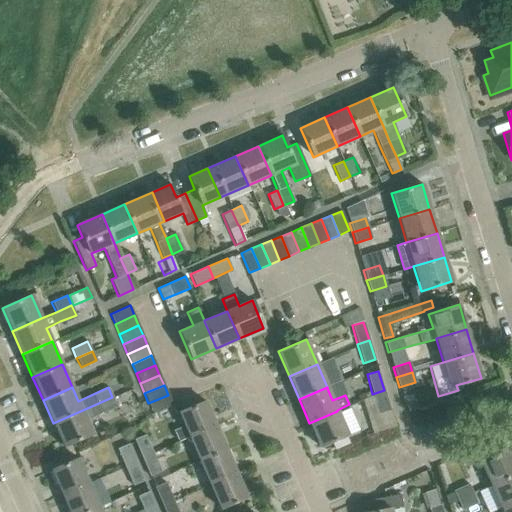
[(384,390),(372,394),(378,413),(390,409),(384,390)]
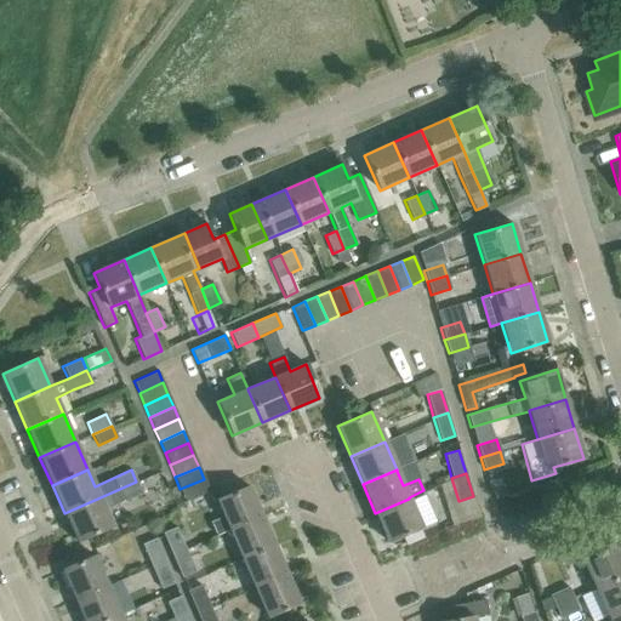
[(209,491),(204,479),(180,489),(186,501),(209,491)]
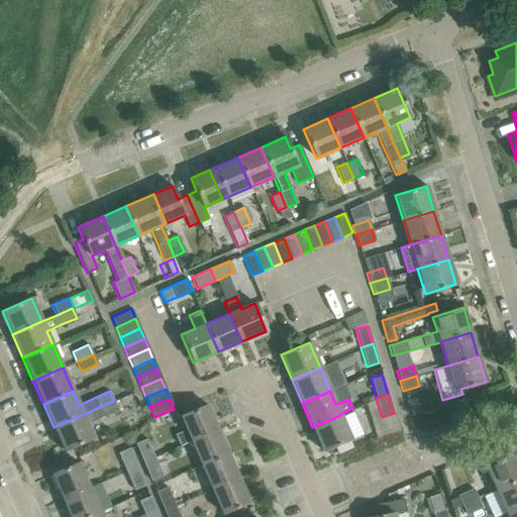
[(94,438),(87,424),(102,418),(118,411),(113,401),(54,427),(64,451),(94,438)]
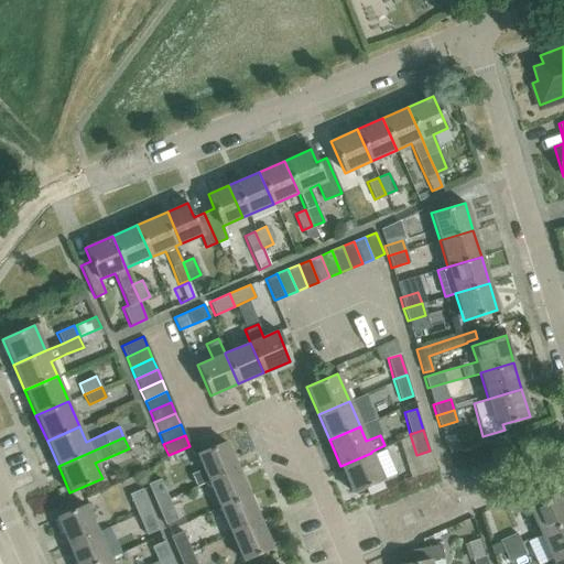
[(208,481),(237,468),(225,442),(196,454),(203,468),(191,474),(196,486),(208,481)]
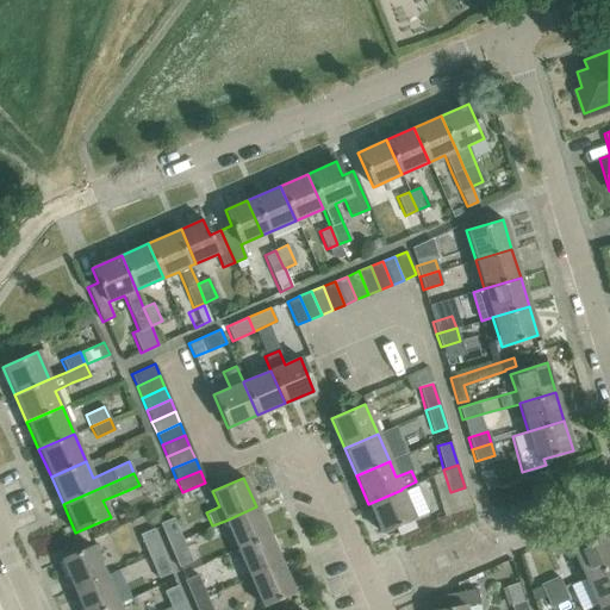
[(402,490),(368,504),(381,533),(414,518),(427,512),(414,483),(402,489),(402,490)]
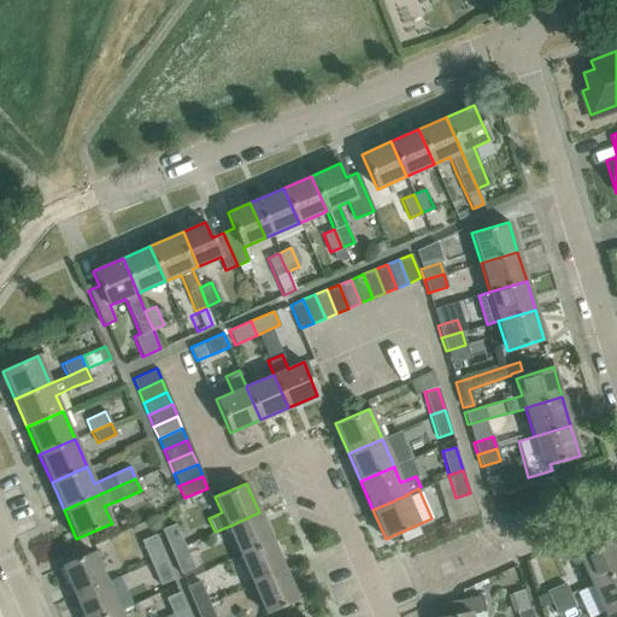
[(228,527),(240,554),(271,541),(259,512),(228,527)]
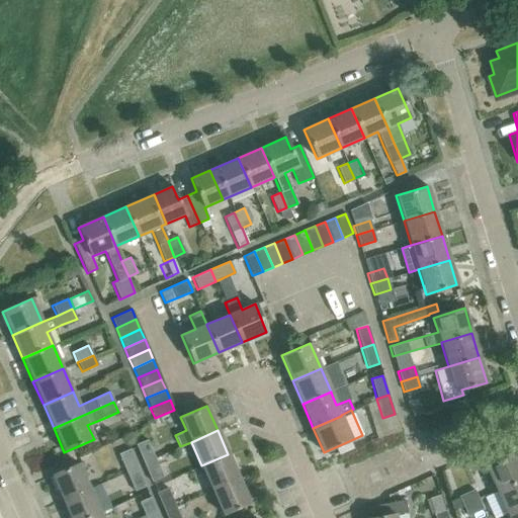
[(135,444),(143,462),(154,457),(147,439),(135,444)]
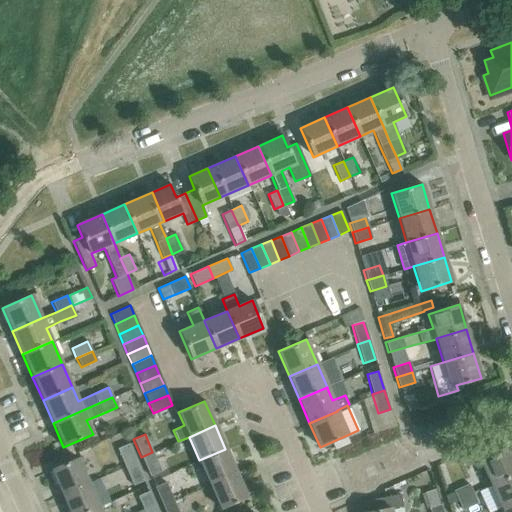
[(151,446),(156,459),(169,453),(164,441),(151,446)]
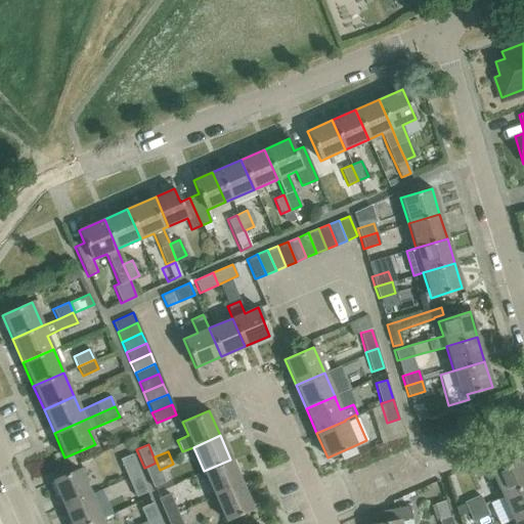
[(119,459),(127,478),(138,473),(131,454),(119,459)]
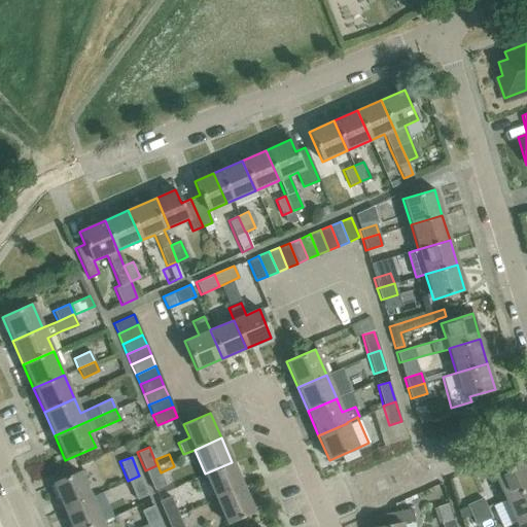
[(493,476),(504,499),(526,489),(526,469),(524,461),(493,476)]
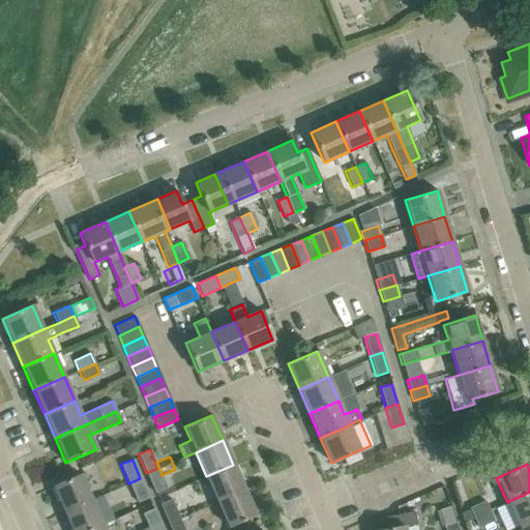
[(206,476),(216,501),(244,490),(233,465),(206,476)]
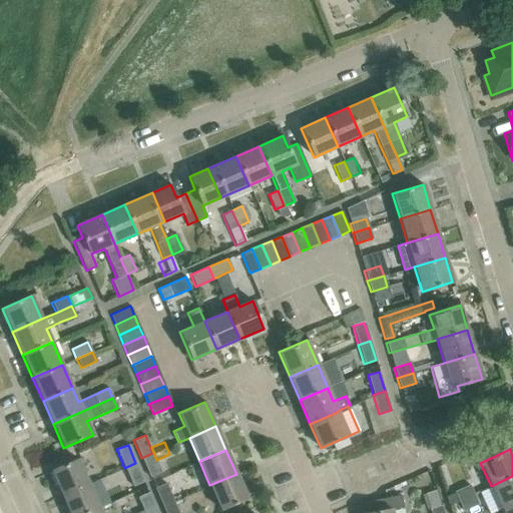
[(160,472),(152,453),(141,458),(149,477),(160,472)]
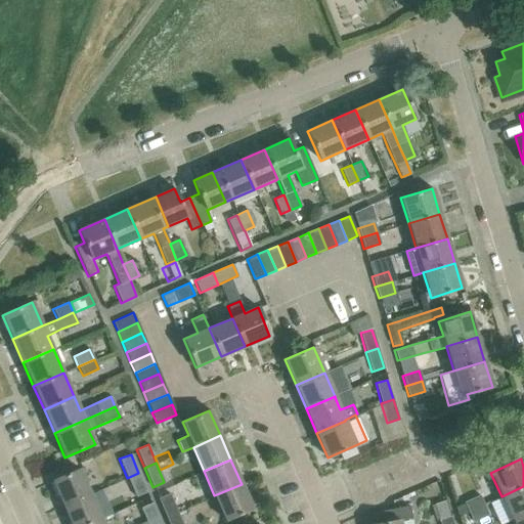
[(52,481),(62,506),(90,494),(79,469),(52,481)]
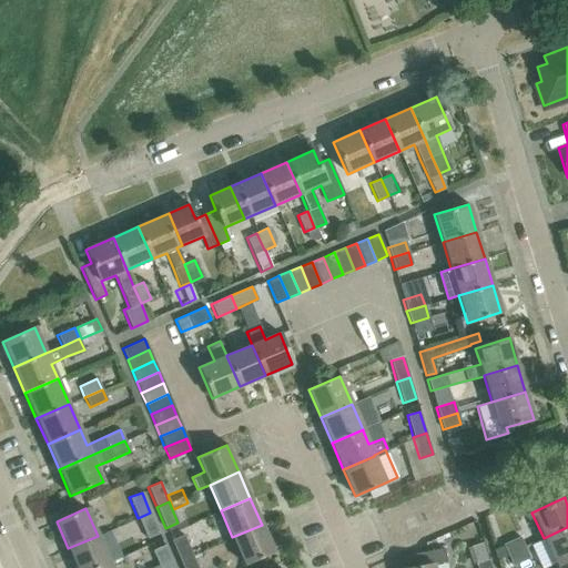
[(159,533),(150,513),(138,518),(146,538),(159,533)]
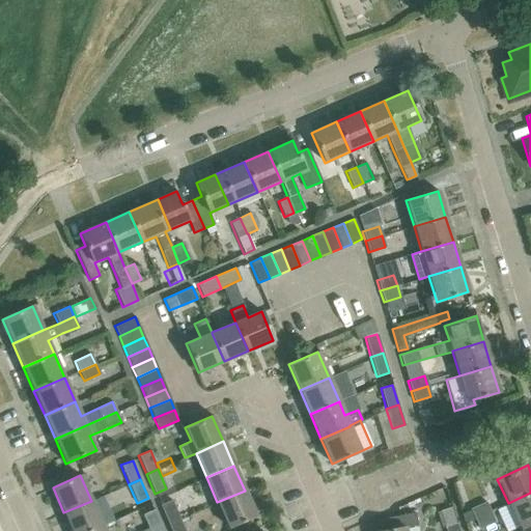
[(255,515),(245,491),(217,502),(228,528),(255,515)]
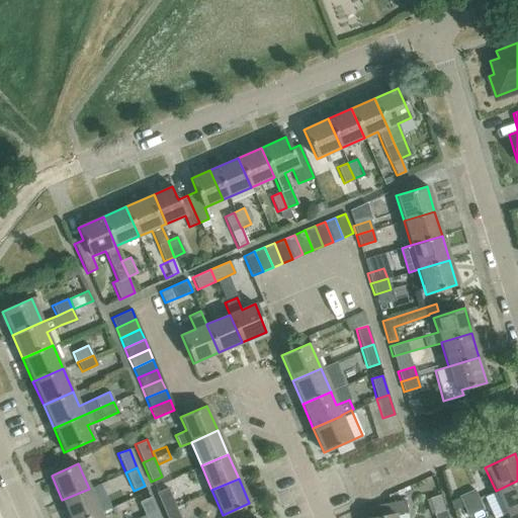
[(517,481),(496,491),(506,514),(517,508),(517,481)]
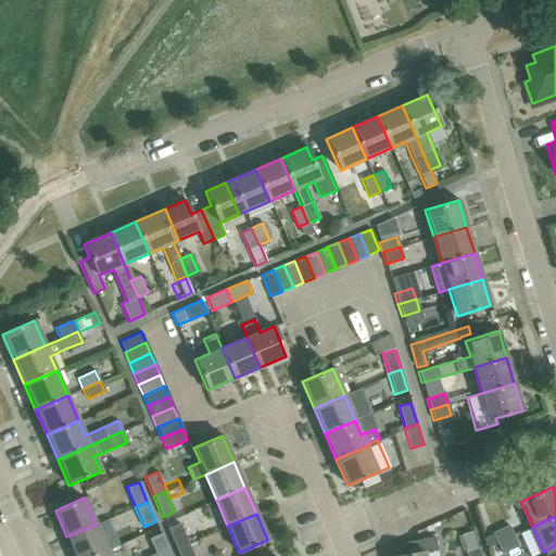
[(167,529),(176,548),(188,543),(179,523),(167,529)]
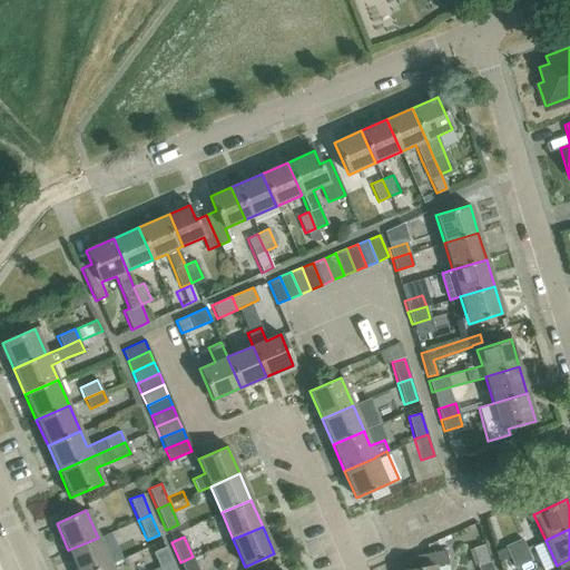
[(68,550),(76,569),(95,569),(109,563),(98,538),(68,550)]
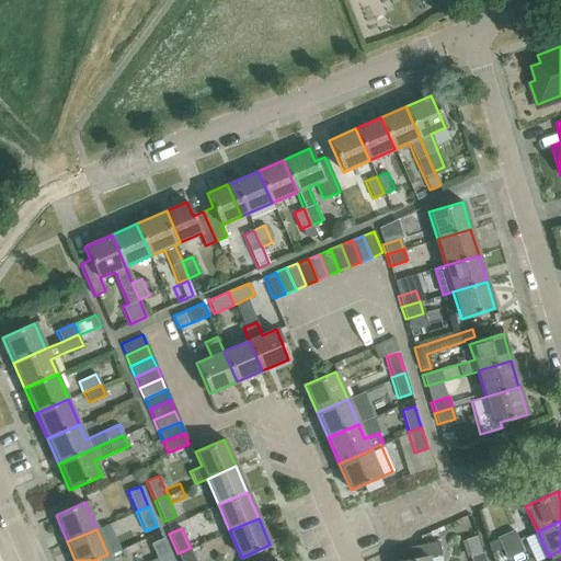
[(496,537),(501,548),(517,540),(513,529),(496,537)]
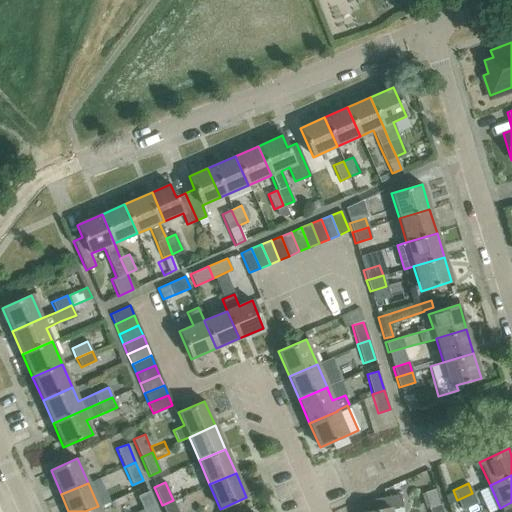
[(416,485),(418,503),(434,501),(432,484),(416,485)]
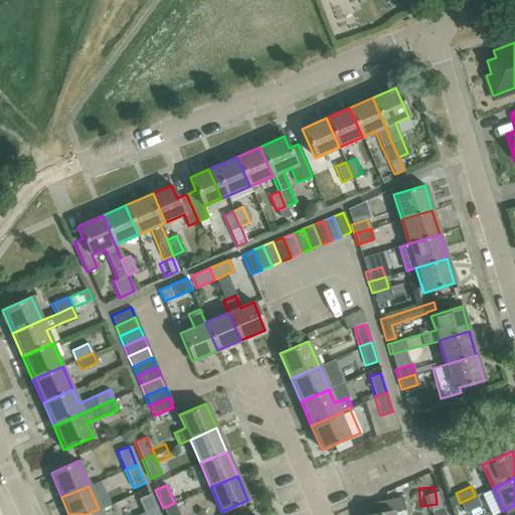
[(138,499),(144,514),(151,514),(157,513),(149,494),(138,499)]
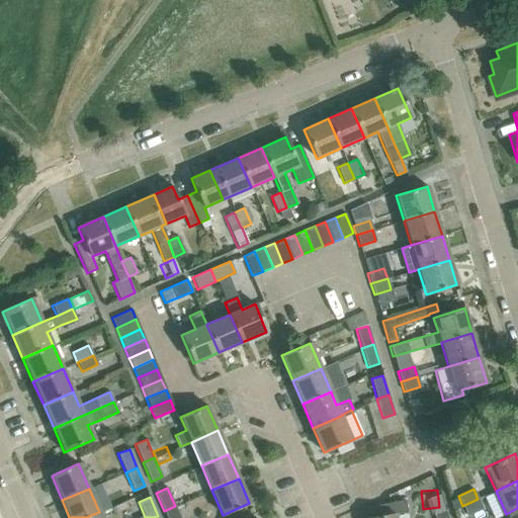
[(483,509),(478,499),(462,506),(466,516),(483,509)]
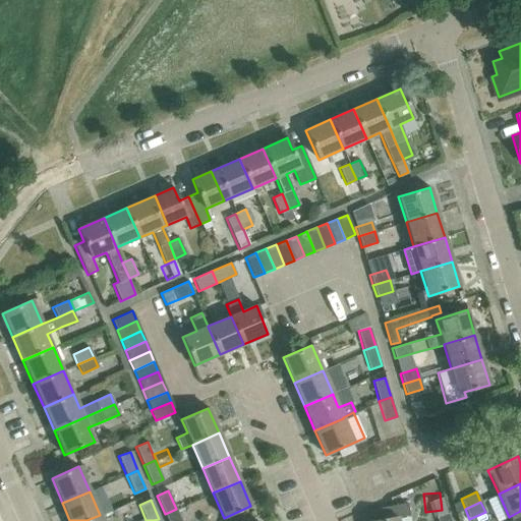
[(377,520),(397,520),(397,517),(408,515),(406,503),(377,509),(380,520),(377,520)]
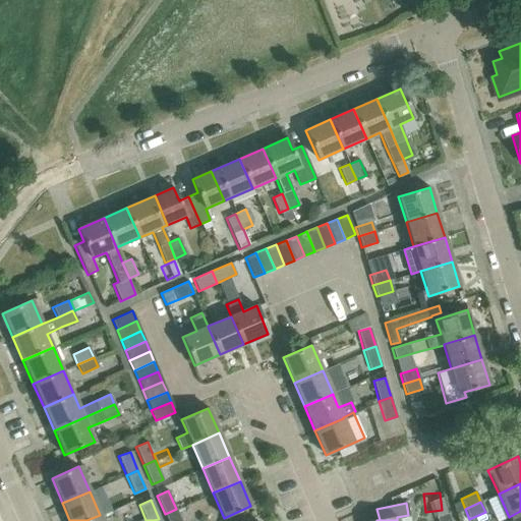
[(180,520),(176,509),(165,514),(167,520),(180,520)]
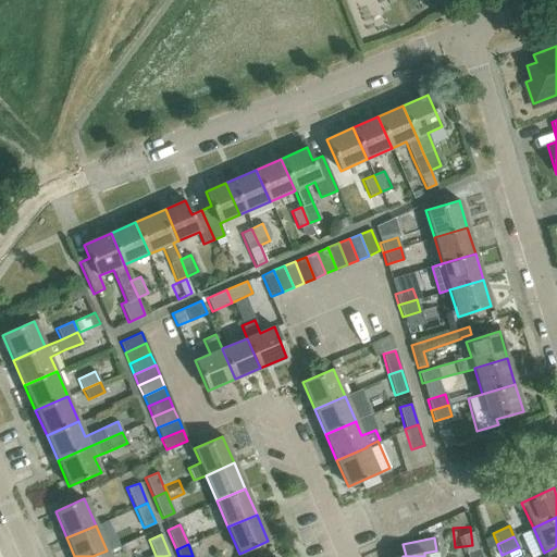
[(556,556),(556,546),(544,553),(546,556),(556,556)]
